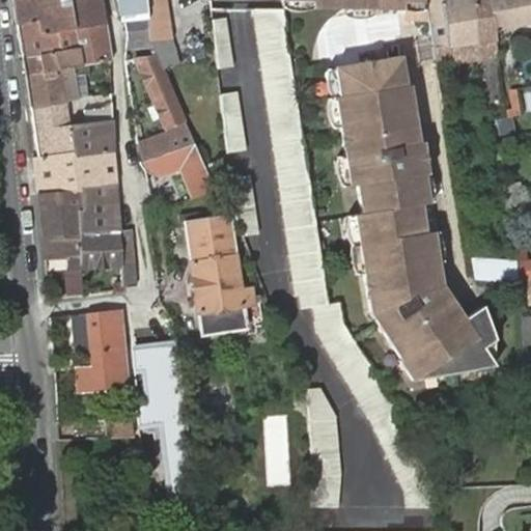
[(74,29),(105,23),(101,0),(100,0),(11,0),(16,24),(17,23),(39,19),(43,34),(74,29)]
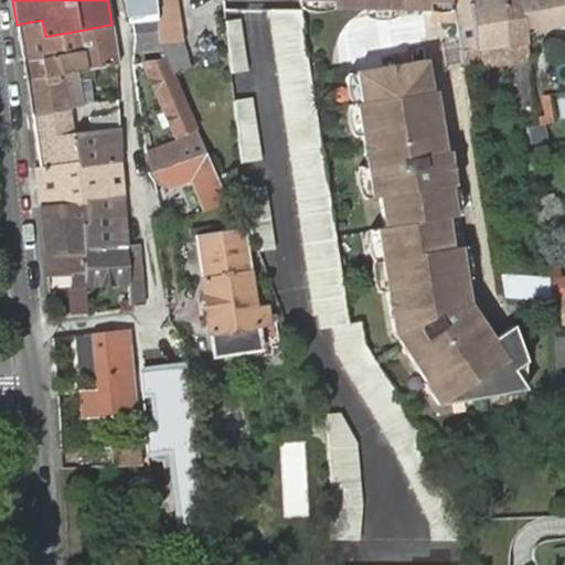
[(124,0),(128,23),(132,25),(158,22),(156,0),(124,0)]
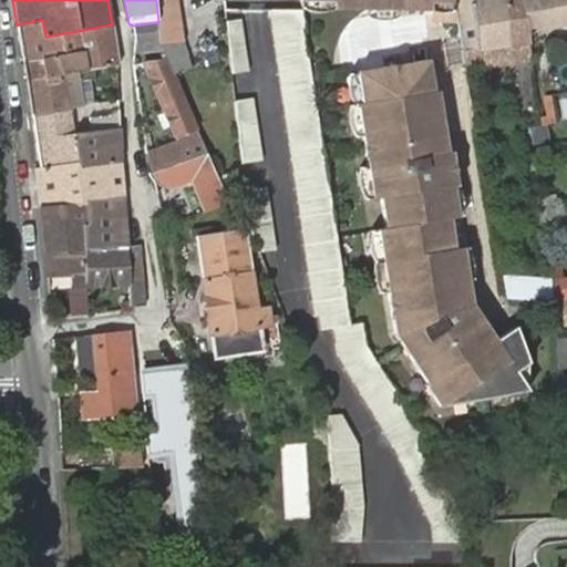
[(167,61),(173,74),(193,66),(183,42),(175,0),(156,0),(158,22),(161,43),(164,52),(167,59),(167,61)]
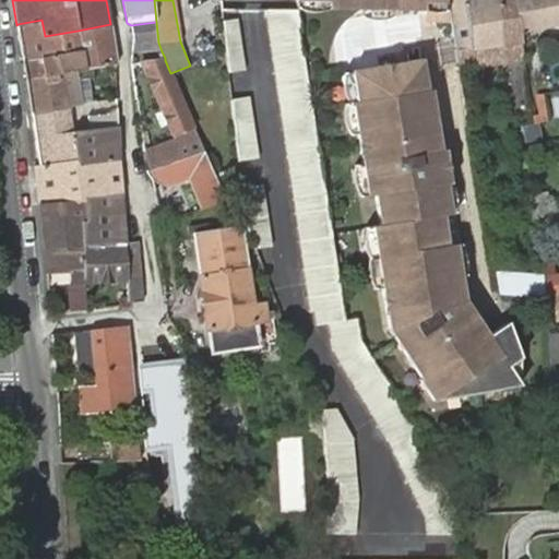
[(295,0),(296,0),(328,0),(329,9),(360,9),(391,9),(425,9),(425,10),(432,10),(433,20),(451,20),(447,0),(295,0)]
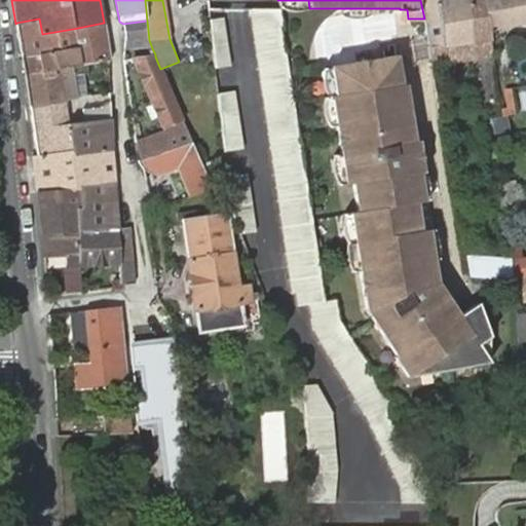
[(438,0),(420,0),(424,19),(425,22),(429,47),(429,49),(431,64),(474,59),(471,43),(466,0),(441,0),(439,1),(438,0)]
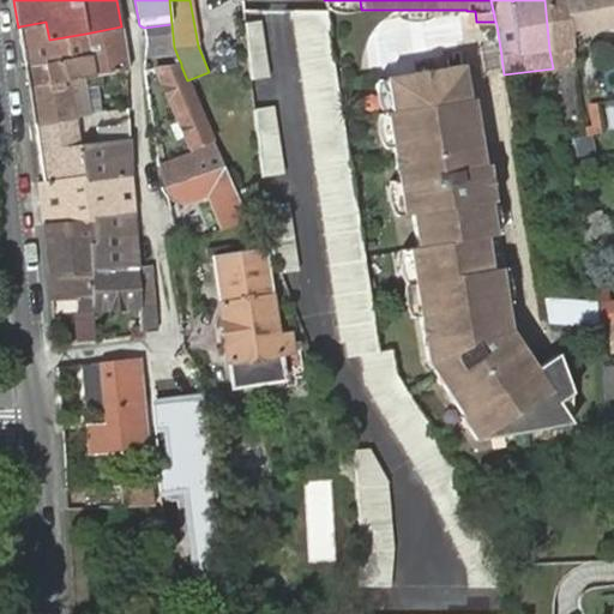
[(564,0),(545,0),(549,50),(553,68),(553,74),(559,73),(558,66),(575,62),(572,48),(570,36),(564,0)]
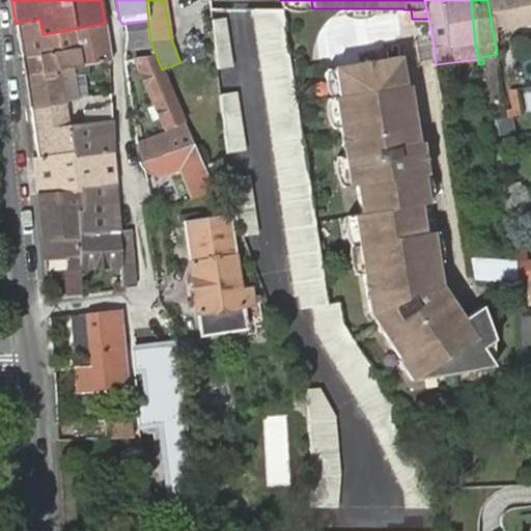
[(530,0),(487,0),(493,31),(530,24),(530,0)]
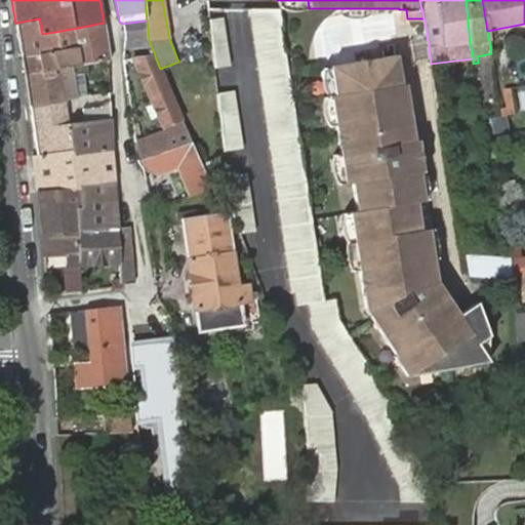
[(279,10),(247,14),(290,294),(294,293),(296,307),(308,305),(312,331),(365,413),(400,488),(401,502),(431,500),(430,484),(394,406),(370,368),(367,363),(358,350),(339,321),(336,300),(328,301),(327,298),(324,298),(318,260),(307,184),(306,177),(298,128),(297,122),(286,52),(285,52),(282,28),(281,23),(280,17),(279,10)]
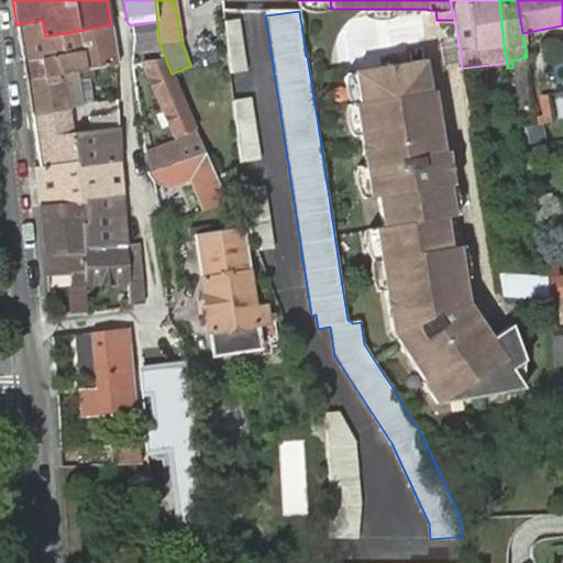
[(92,68),(117,64),(111,24),(78,31),(45,36),(42,20),(18,24),(24,61),(56,55),(61,73),(92,68)]
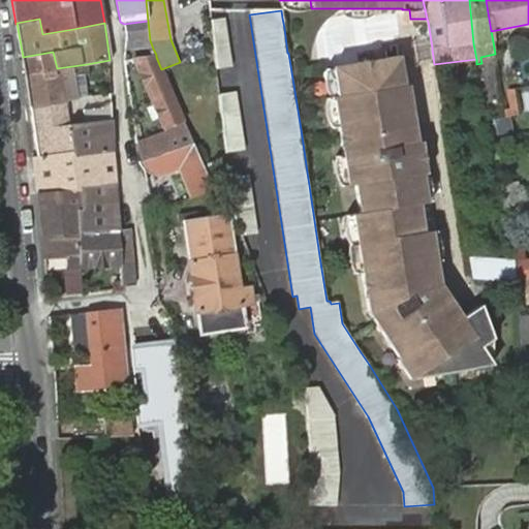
[(224,19),(210,20),(211,28),(212,34),(216,69),(231,66),(224,19)]
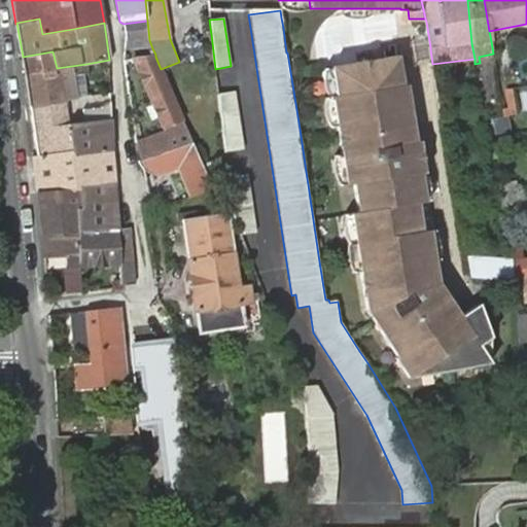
[(147,21),(124,24),(126,39),(149,40),(147,21)]
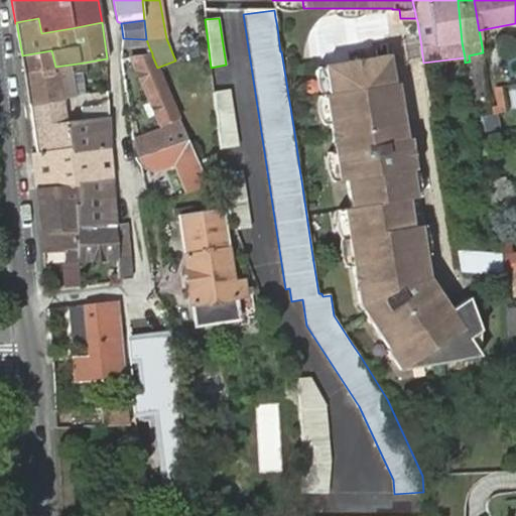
[(122,48),(149,47),(146,39),(123,38),(122,48)]
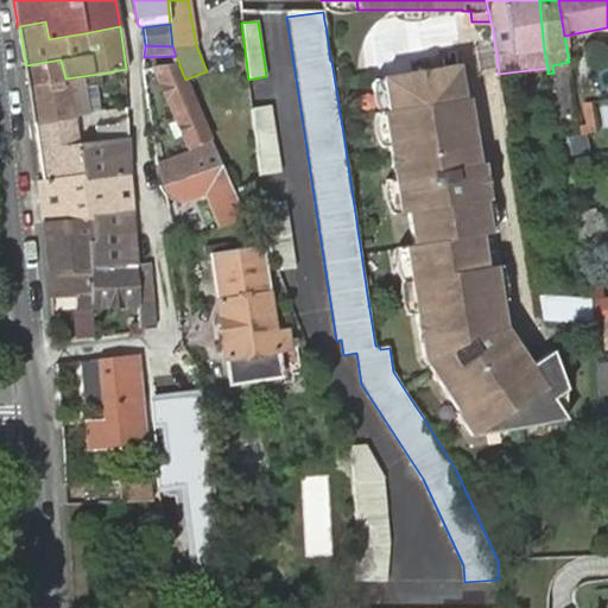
[(84,114),(88,114),(83,87),(101,84),(100,74),(65,78),(61,59),(26,65),(30,88),(35,125),(76,115),(84,114)]
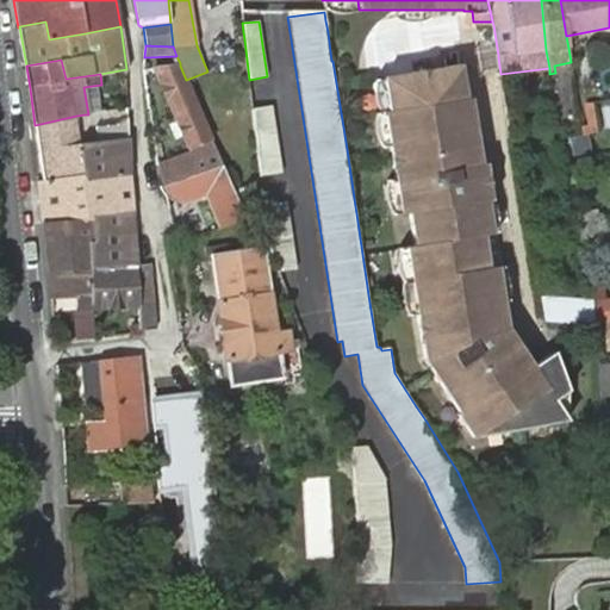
[(486,198),(491,198),(485,163),(480,163),(479,149),(471,97),(466,98),(460,64),(384,76),(388,110),(385,110),(390,144),(396,176),(400,211),(409,210),(415,243),(406,244),(412,279),(417,312),(424,356),(460,411),(459,414),(473,436),(567,417),(554,398),(568,388),(553,348),(530,362),(506,327),(503,300),(497,265),(489,267),(484,234),(492,232),(486,198)]
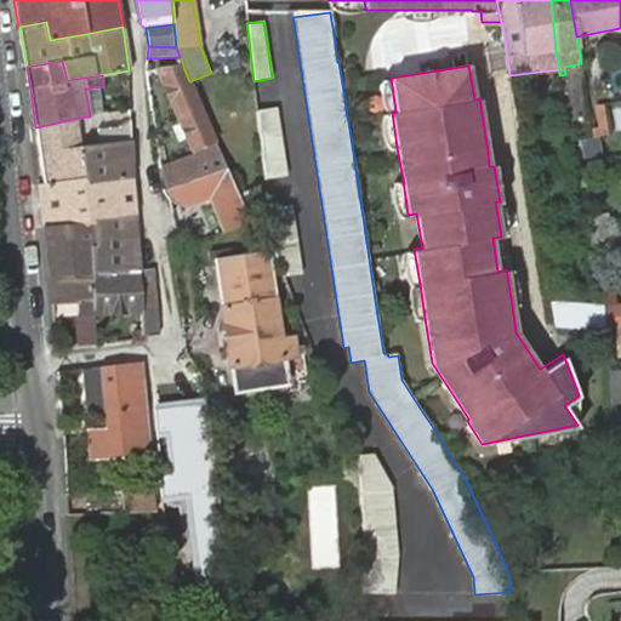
[(204,175),(227,167),(215,140),(189,81),(183,67),(158,69),(192,149),(194,155),(161,166),(163,167),(166,188),(204,175)]
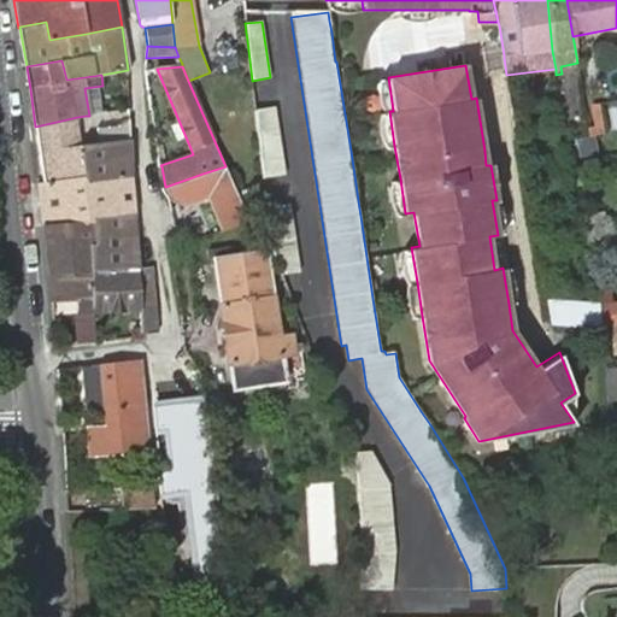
[(393,111),(388,77),(380,78),(385,111),(380,112),(386,147),(394,146),(389,111),(393,111)]
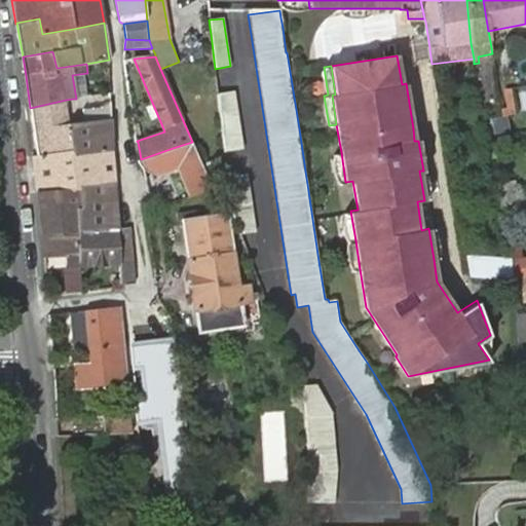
[(233,91),(217,94),(223,152),(241,149),(233,91)]
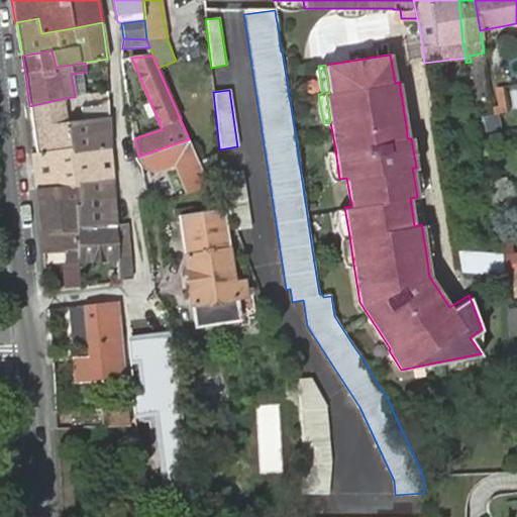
[(483,94),(490,116),(506,111),(499,90),(483,94)]
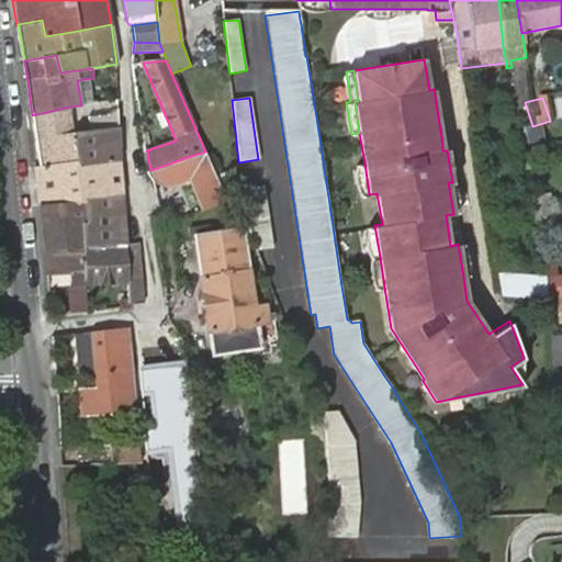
[(70,107),(74,130),(81,128),(78,105),(70,107)]
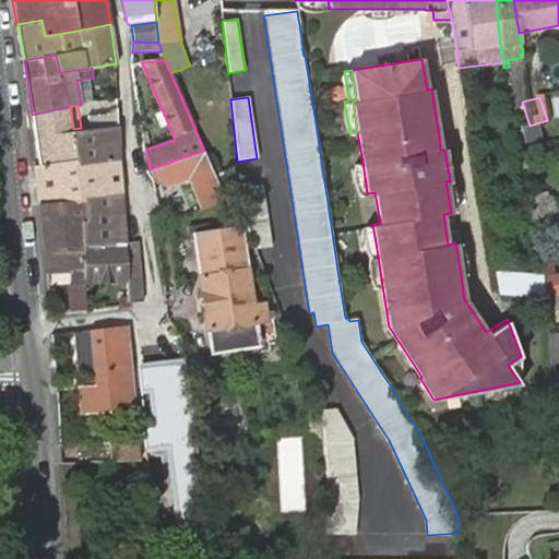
[(80,165),(118,159),(117,126),(117,108),(115,108),(107,113),(87,117),(90,130),(73,132),(73,129),(70,106),(32,115),(33,117),(33,123),(34,127),(38,165),(78,162),(79,162),(80,165)]
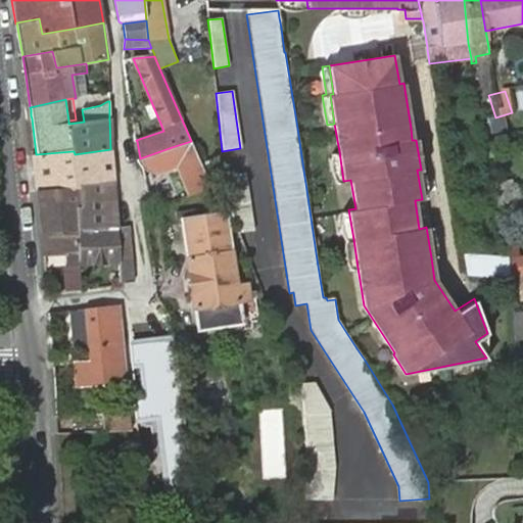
[(493,116),(480,117),(482,129),(495,126),(493,116)]
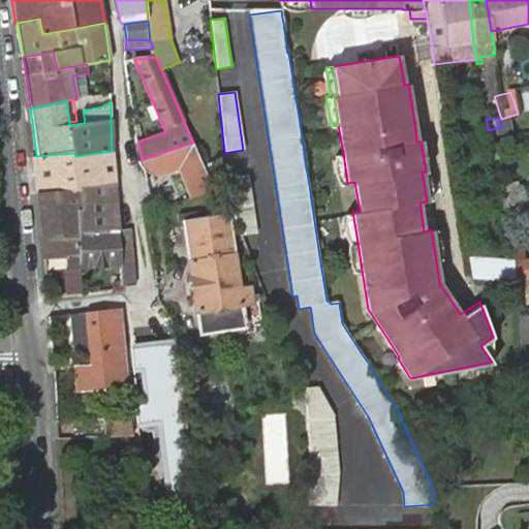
[(213,188),(193,143),(174,149),(179,164),(191,196),(213,188)]
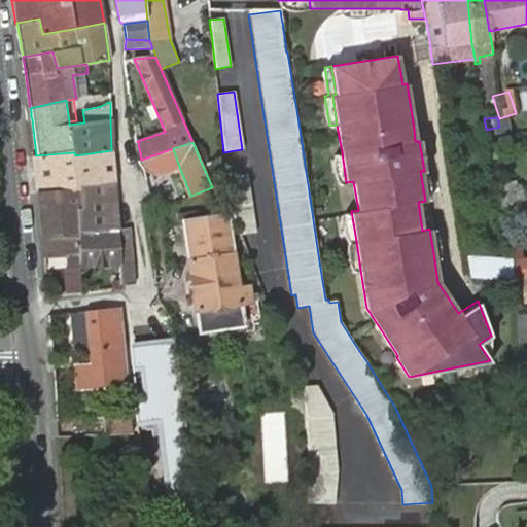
[(178,164),(173,148),(141,160),(138,161),(139,165),(139,166),(140,167),(141,167),(141,168),(141,169),(142,169),(142,170),(143,170),(144,170),(144,171),(145,171),(146,171),(146,172),(147,173),(148,173),(149,173),(150,173),(151,173),(178,164)]
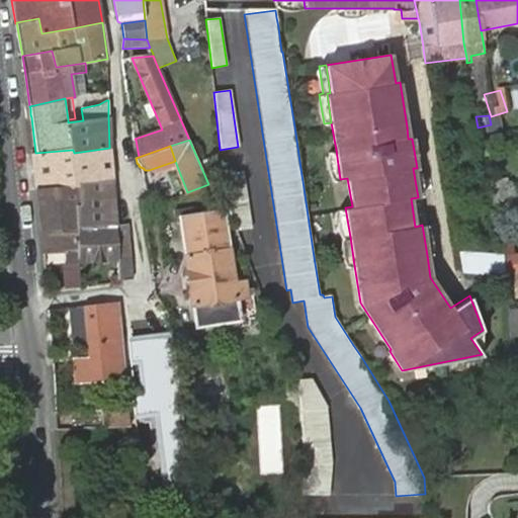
[(77,183),(112,179),(109,148),(74,153),(73,150),(72,150),(35,153),(31,154),(34,176),(29,177),(30,187),(35,186),(36,189),(78,185),(77,183)]
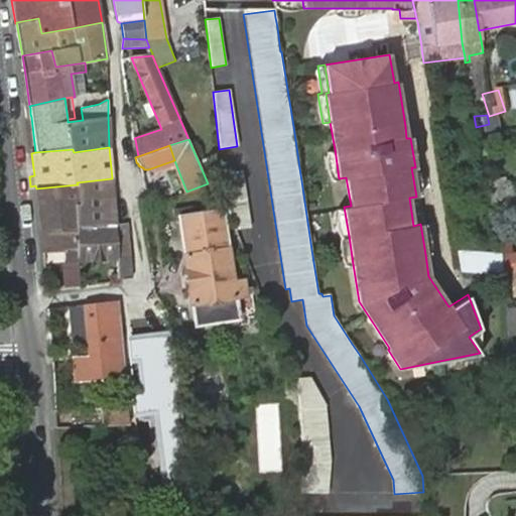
[(332,179),(339,178),(335,149),(327,150),(332,179)]
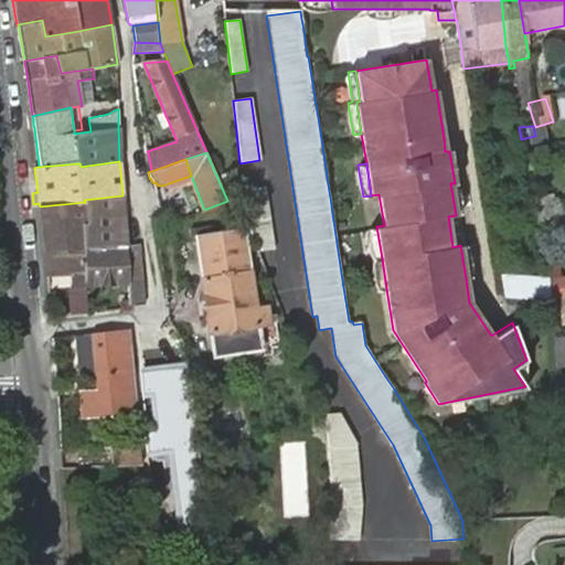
[(460,214),(455,183),(450,183),(456,215),(460,214)]
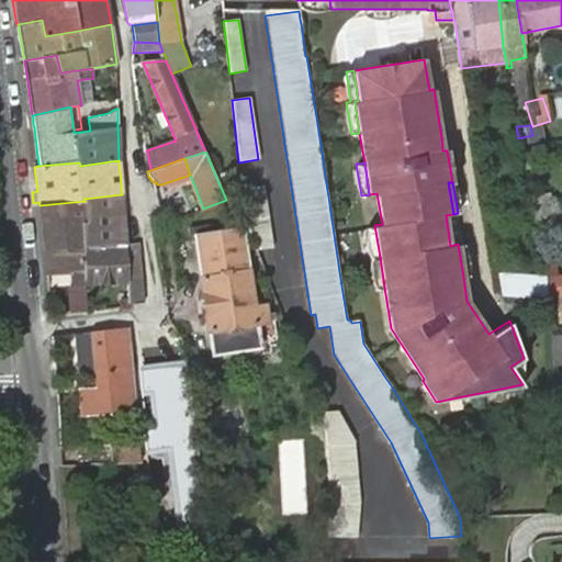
[(262,186),(242,189),(245,224),(256,249),(272,248),(262,186)]
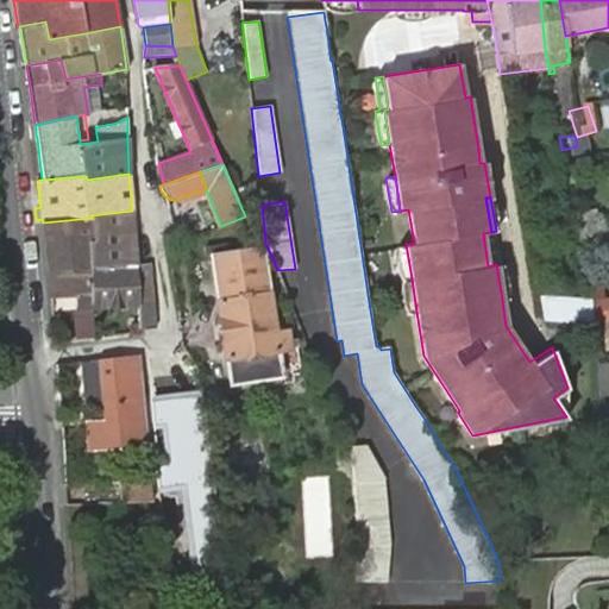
[(137,265),(136,265),(132,211),(90,215),(92,218),(94,242),(89,242),(90,267),(137,265)]
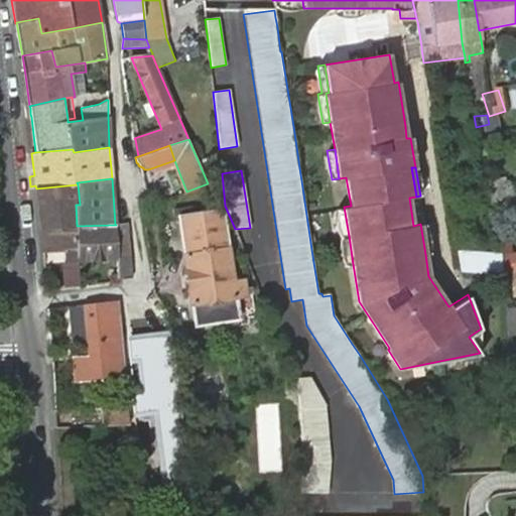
[(78,231),(77,226),(76,205),(80,205),(78,184),(36,188),(38,208),(41,233),(54,232),(55,251),(65,250),(66,258),(68,258),(78,257),(78,231)]
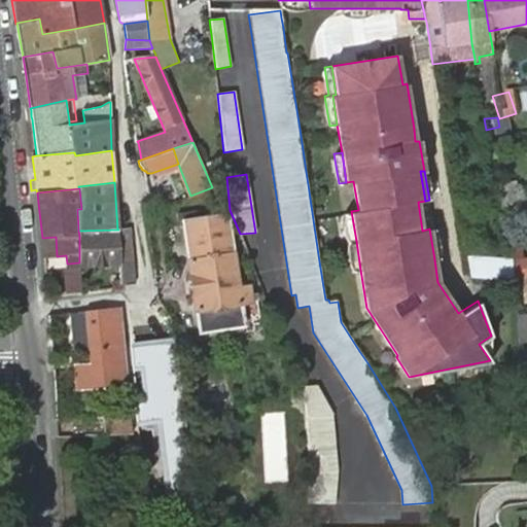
[(353,271),(360,270),(356,241),(351,211),(343,212),(348,241),(353,271)]
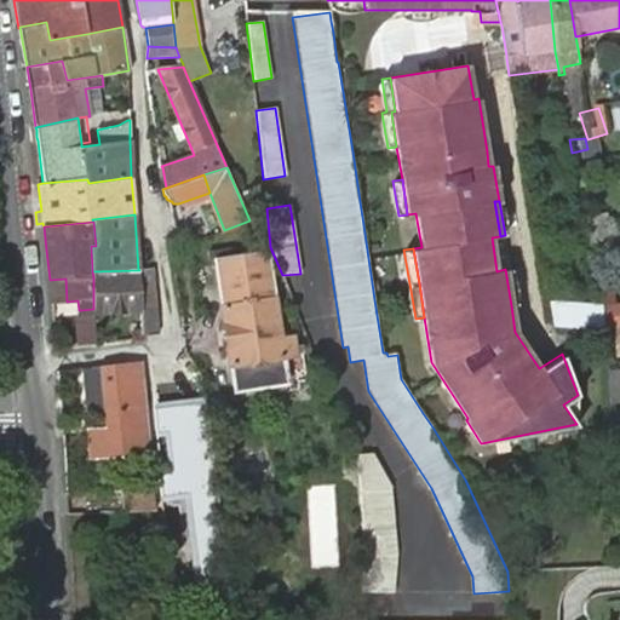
[(280,339),(267,251),(254,253),(233,257),(231,250),(208,252),(210,260),(214,259),(216,265),(235,390),(275,385),(287,383),(283,359),(296,355),(296,354),(302,354),(302,345),(294,346),(293,337),(280,339)]
